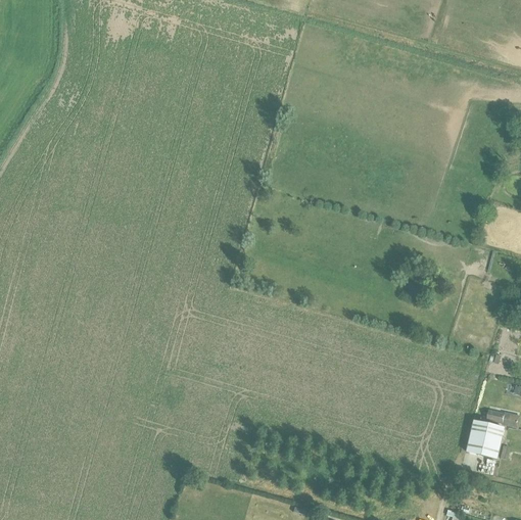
[(499,324),(508,324),(508,316),(499,316),(499,324)]
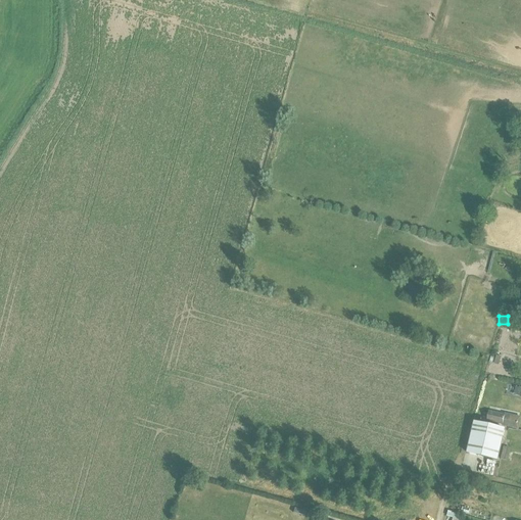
[(486,410),(484,418),(501,422),(503,414),(486,410)]
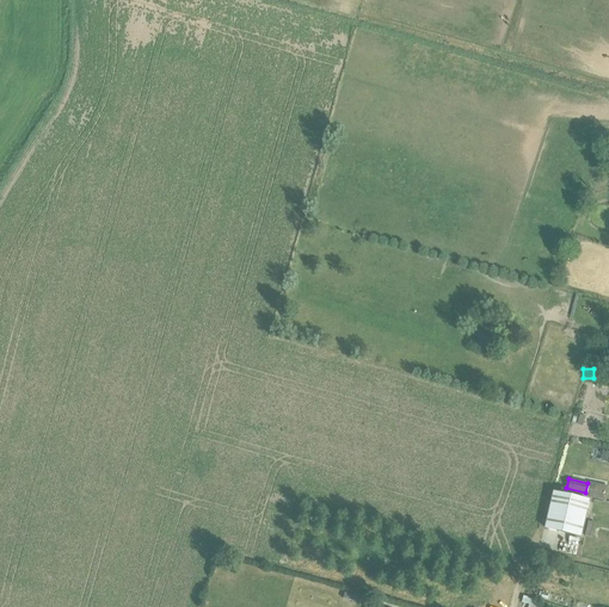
[(553,489),(545,526),(580,534),(589,497),(553,489)]
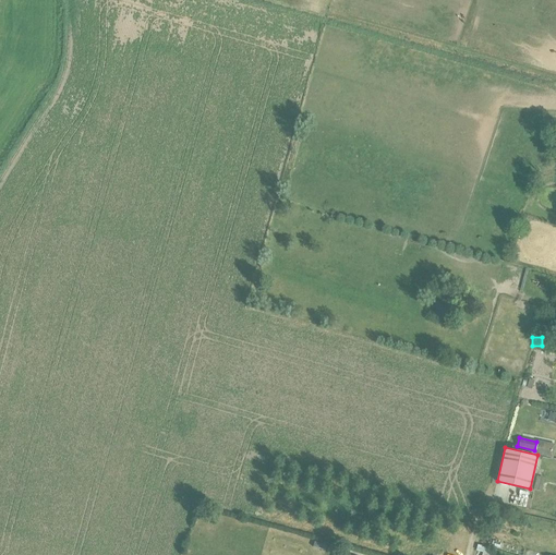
[(543,477),(535,474),(532,487),(540,489),(543,477)]
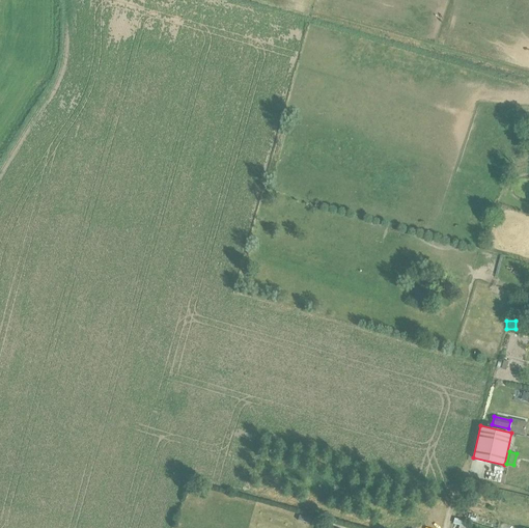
[(451,521),(457,523),(455,527),(468,527),(469,525),(464,524),(465,519),(453,516),(451,521)]
